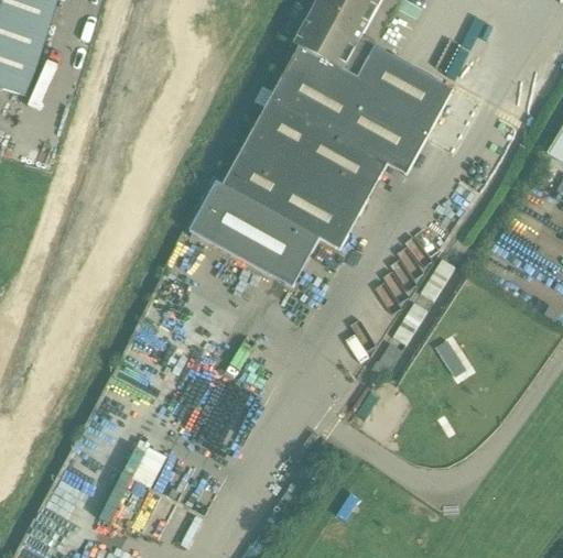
[(0,84),(25,93),(53,0),(0,0),(0,84)]
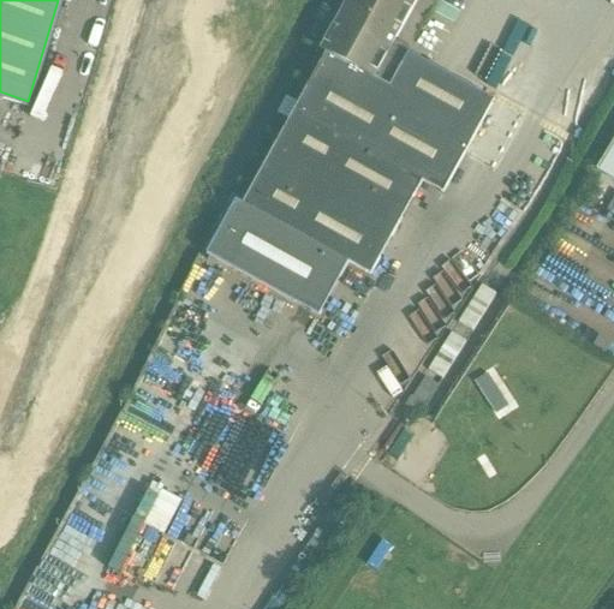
[(391,40),(411,0),(344,0),(335,16),(320,45),(325,48),(242,199),(234,196),(206,250),(214,255),(317,311),(347,258),(370,270),(421,177),(442,189),(468,142),(492,99),(493,95),(406,48),(391,40)]
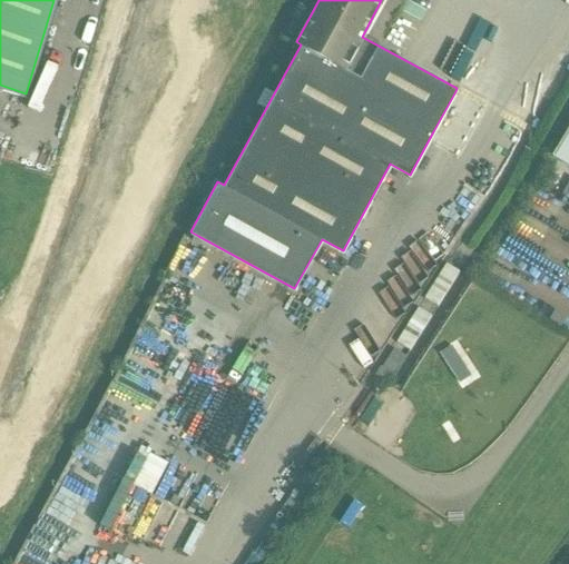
[(568,124),(551,154),(568,164),(568,124)]
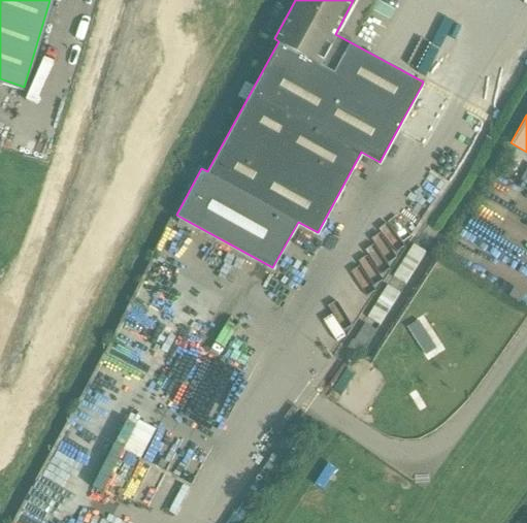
[(418,318),(407,324),(414,332),(423,326),(418,318)]
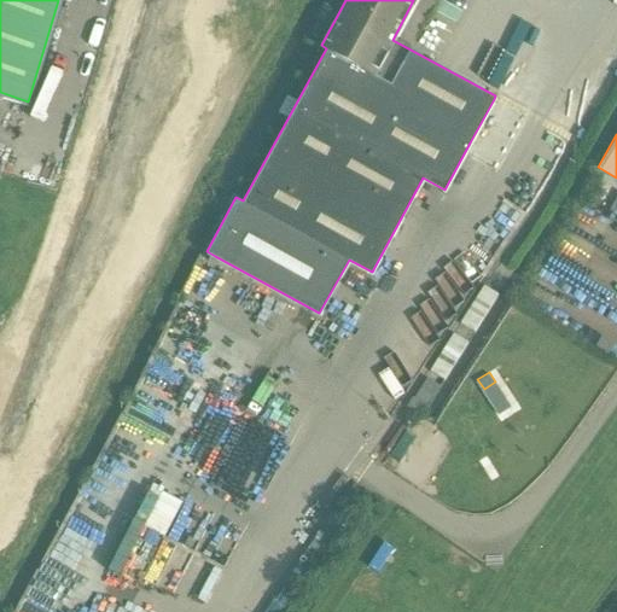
[(504,394),(493,402),(499,412),(510,403),(504,394)]
